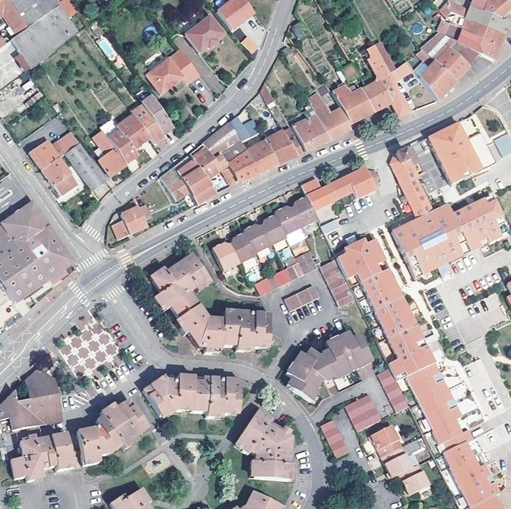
[(0,0),(0,14),(2,13),(17,35),(29,26),(9,0),(0,0)]
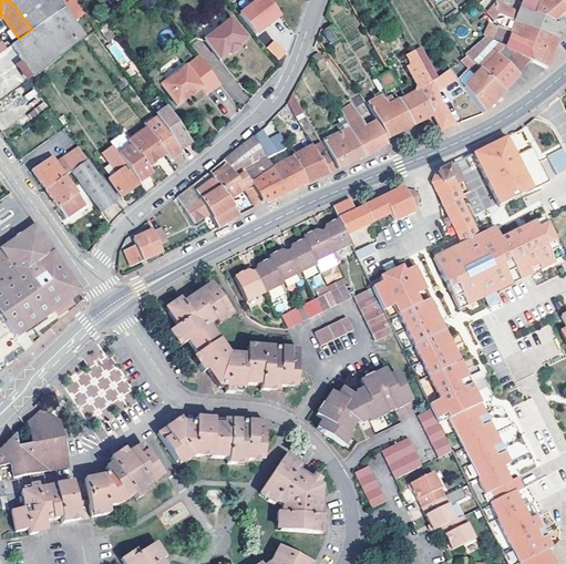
[(10,0),(32,29),(19,39),(12,43),(22,58),(34,73),(85,34),(74,19),(86,10),(79,0),(10,0)]
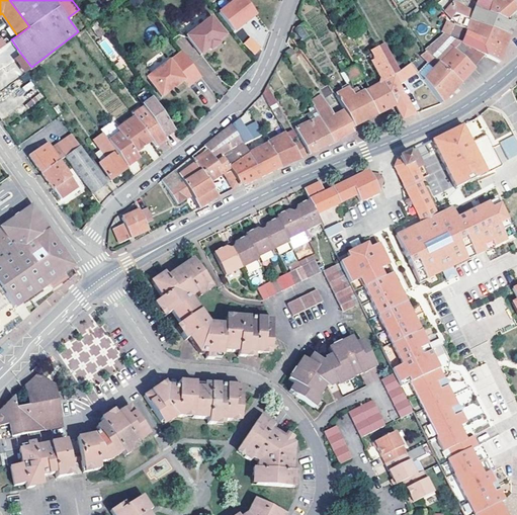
[(229,0),(220,7),(236,28),(261,10),(253,0),(229,0)]
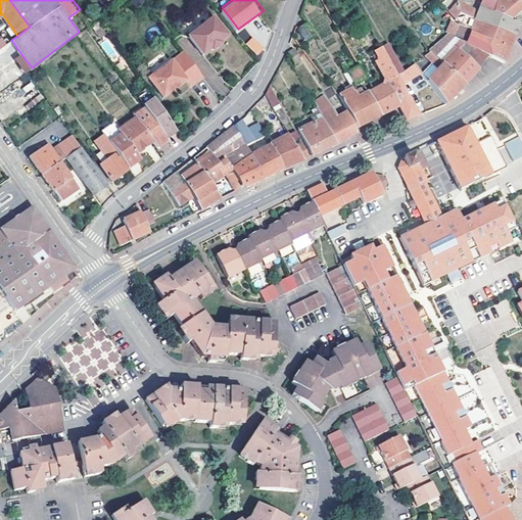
[(461,11),(465,13),(515,33),(517,30),(521,21),(494,10),(496,0),(483,0),(478,9),(462,0),(457,0),(448,9),(455,17),(461,11)]
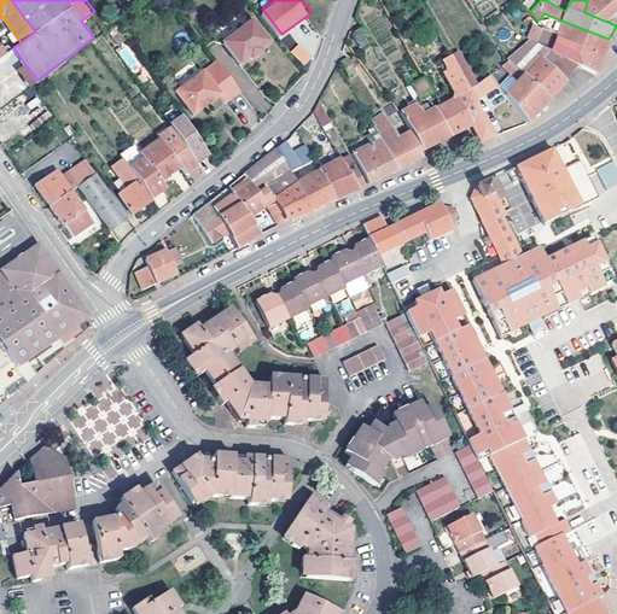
[(616,0),(587,0),(585,12),(616,25),(616,0)]
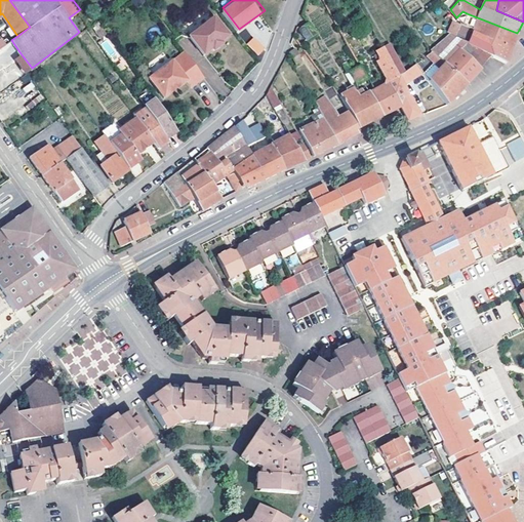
[(467,13),(462,24),(474,30),(473,32),(499,43),(494,55),(507,61),(516,35),(517,33),(467,13)]
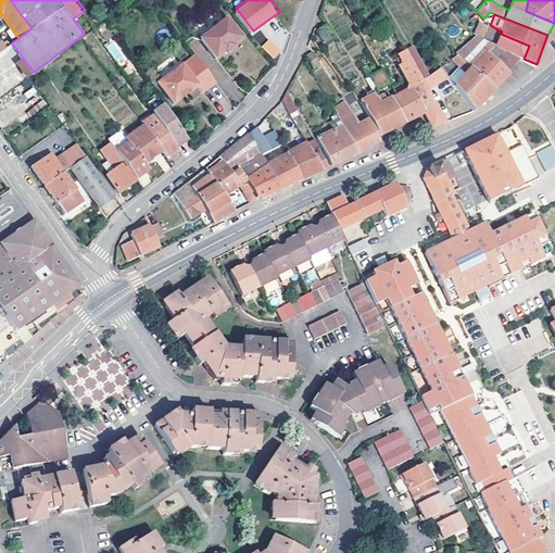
[(242,35),(227,15),(201,36),(216,55),(224,49),(226,51),(236,44),(234,41),(242,35)]
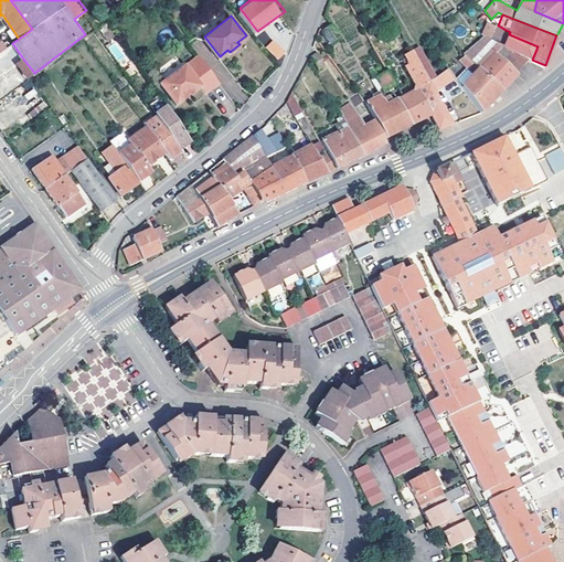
[(110,28),(104,20),(98,23),(105,31),(110,28)]
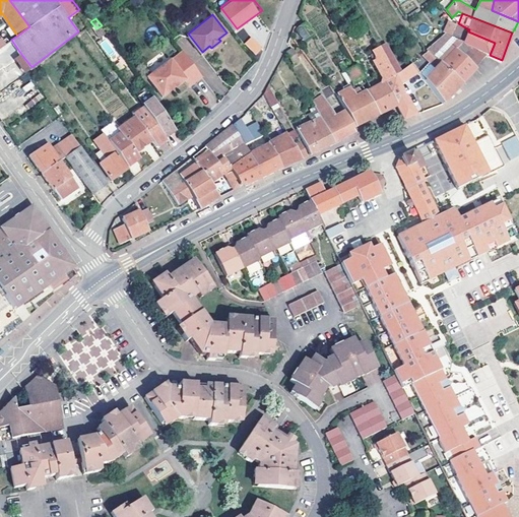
[(447,28),(446,30),(451,34),(456,22),(450,19),(446,27),(447,28)]
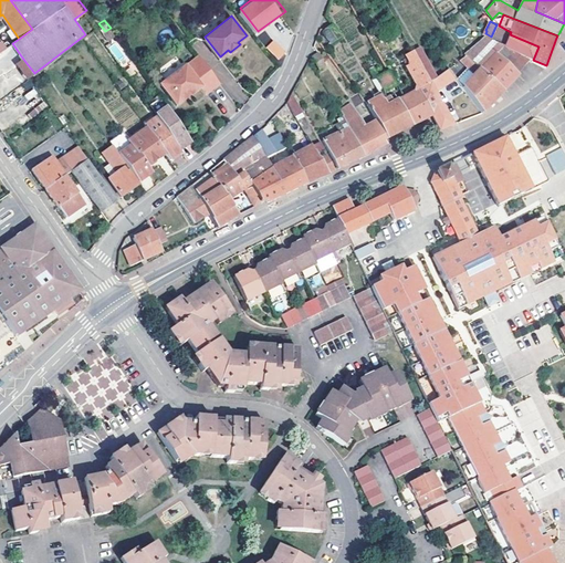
[(333,22),(324,29),(331,40),(341,32),(333,22)]
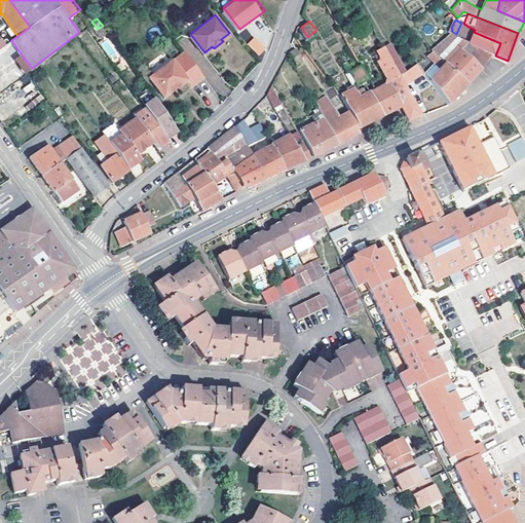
[(461,49),(481,67),(492,54),(494,55),(495,55),(500,43),(474,32),(475,30),(463,24),(461,23),(456,34),(451,31),(433,47),(433,49),(448,64),(461,49)]
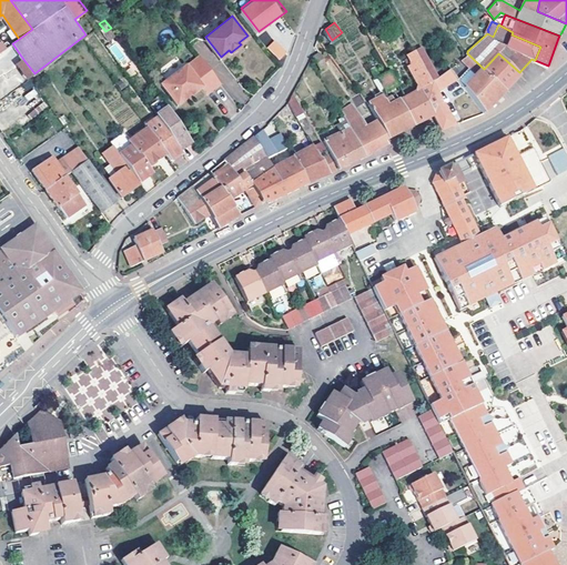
[(286,50),(274,38),(269,43),(281,54),(286,50)]
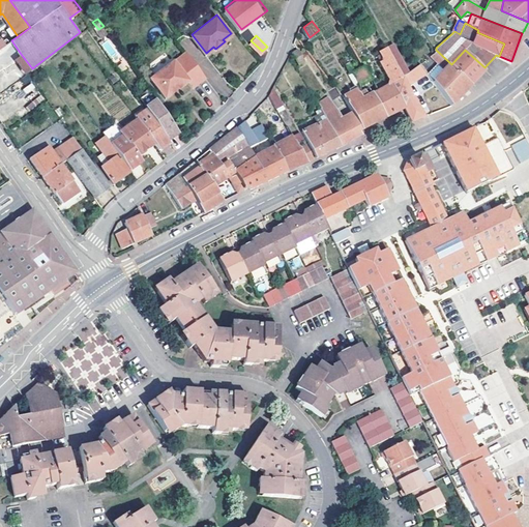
[(103,40),(114,58),(120,54),(110,36),(103,40)]
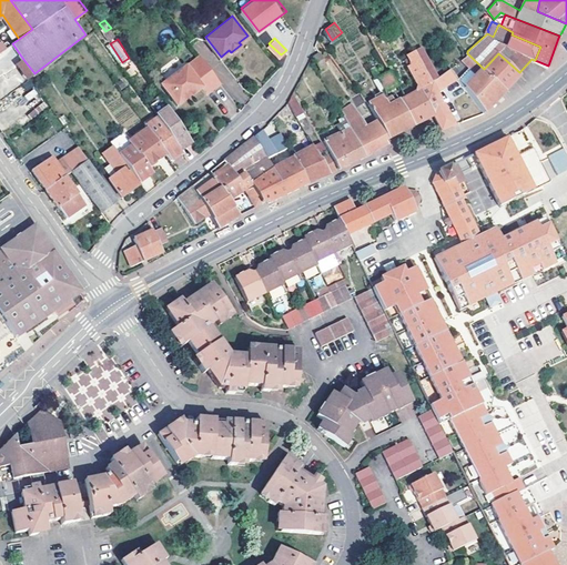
[(422,46),(415,49),(419,58),(426,54),(422,46)]
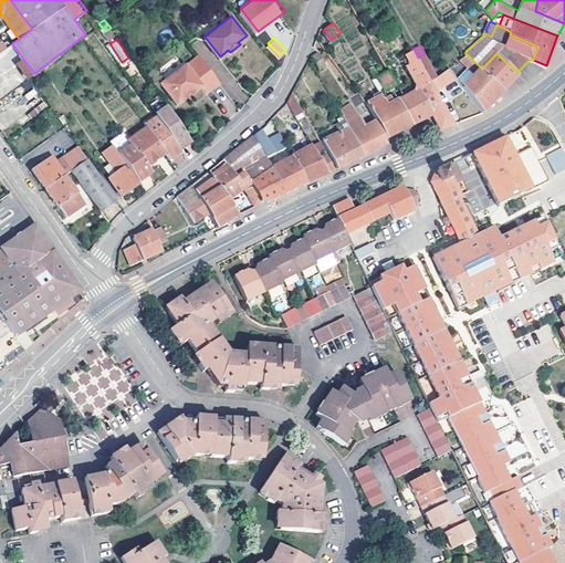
[(418,58),(414,49),(405,53),(409,62),(406,64),(418,86),(431,81),(418,58)]
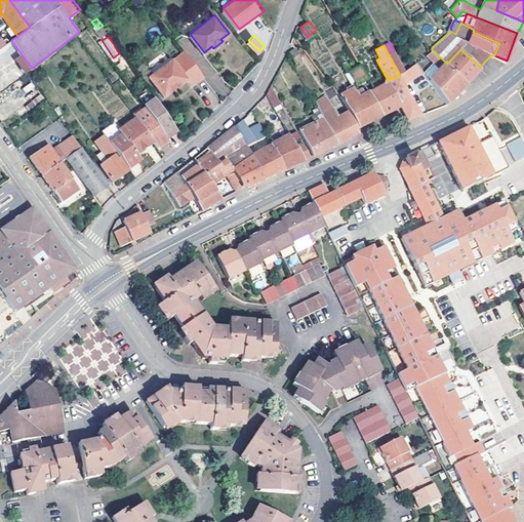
[(189,52),(185,47),(171,56),(175,63),(189,52)]
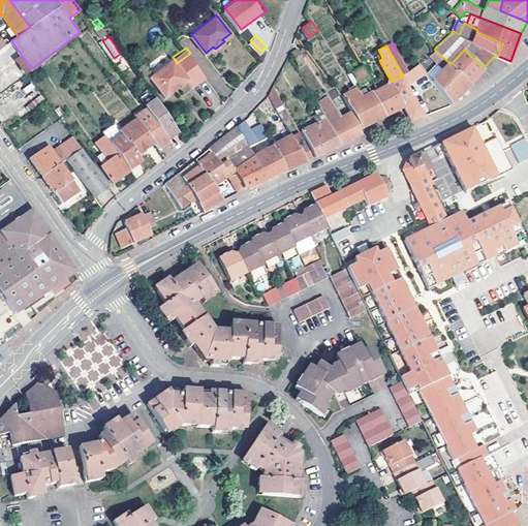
[(299,48),(292,52),(299,61),(304,58),(299,48)]
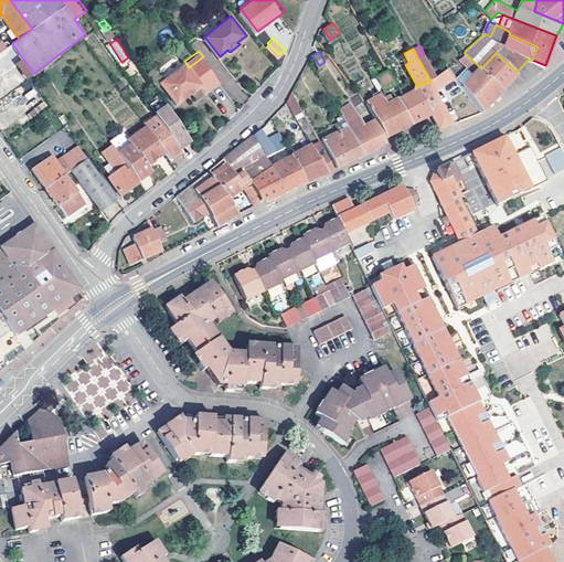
[(481,69),(465,53),(459,59),(467,65),(457,76),(456,77),(481,112),(492,101),(503,89),(481,69)]
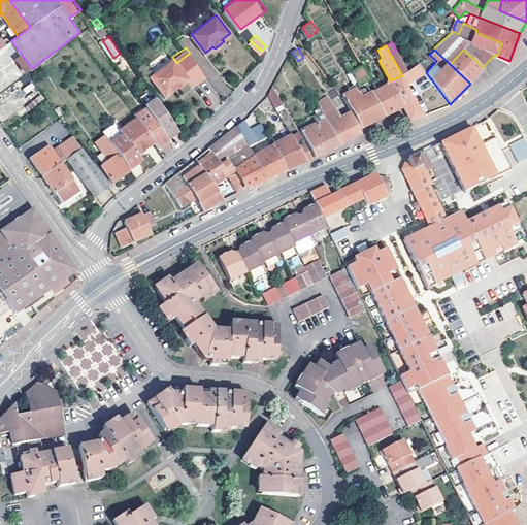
[(485,68),(483,67),(463,50),(450,64),(470,84),(485,68)]
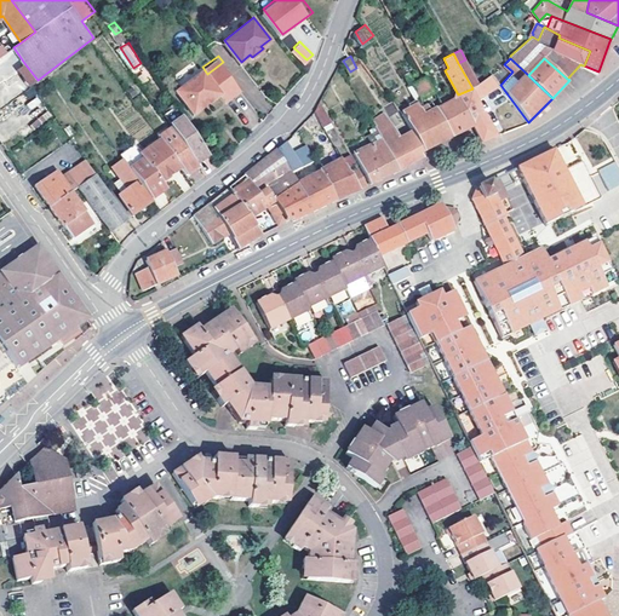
[(465,59),(458,63),(473,88),(479,84),(465,59)]
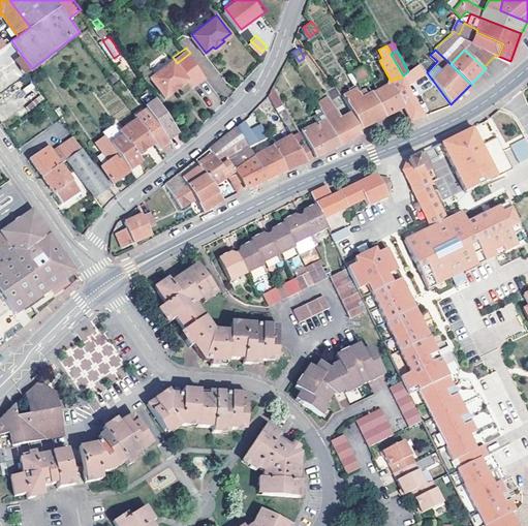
[(206,73),(190,53),(177,63),(173,57),(149,75),(163,95),(187,78),(191,84),(206,73)]
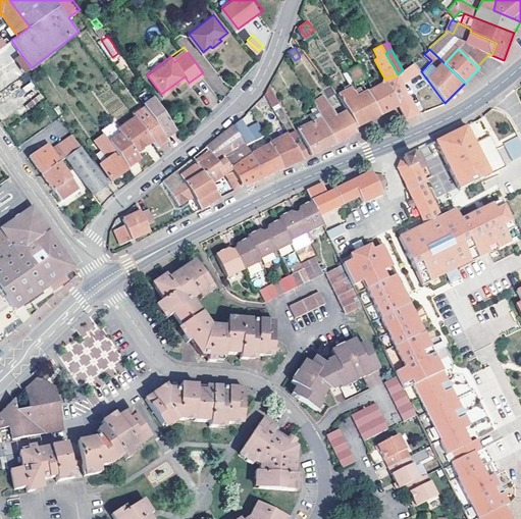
[(14,58),(24,72),(32,67),(20,53),(14,58)]
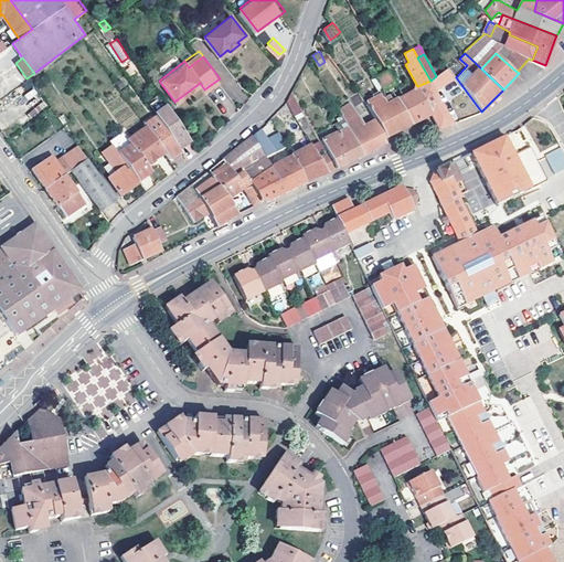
[(389,69),(396,83),(398,87),(408,82),(398,62),(389,69)]
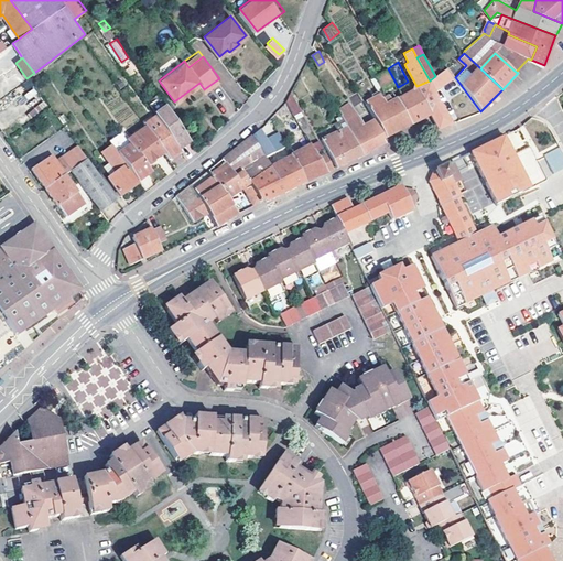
[(435,88),(455,77),(456,76),(448,66),(435,76),(430,81),(417,86),(431,112),(439,128),(454,122),(435,88)]
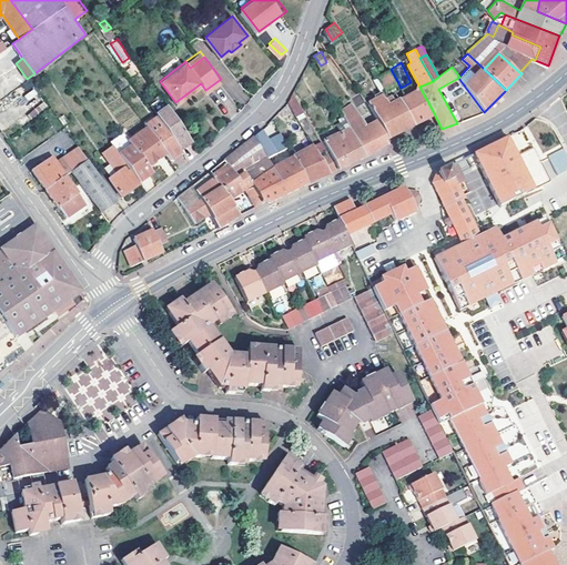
[(391,69),(378,74),(387,90),(398,83),(391,69)]
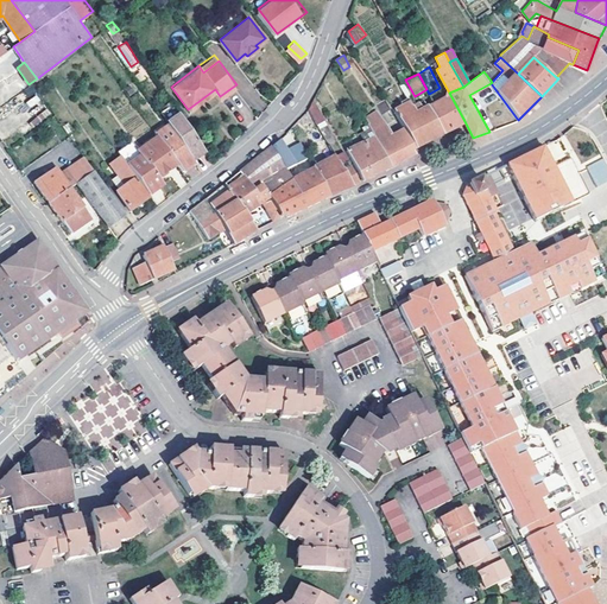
[(415,96),(405,80),(402,82),(410,99),(415,96)]
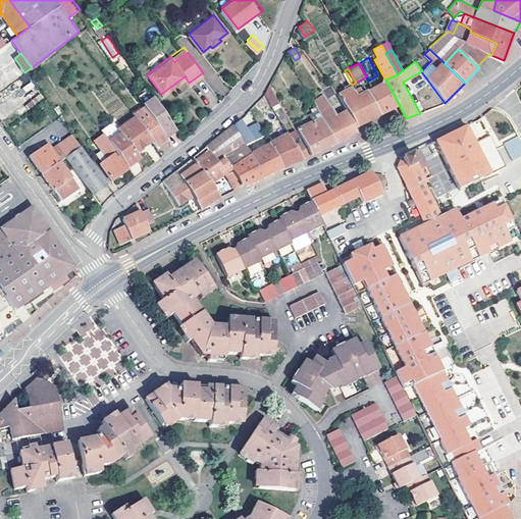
[(385,80),(373,86),(386,111),(397,106),(399,104),(385,80)]
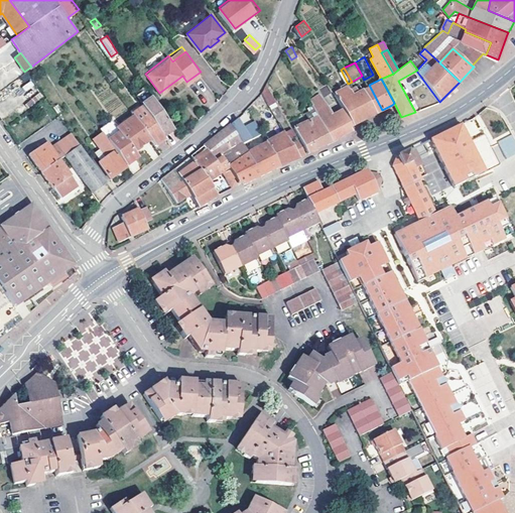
[(262,92),(272,108),(278,104),(266,84),(262,92)]
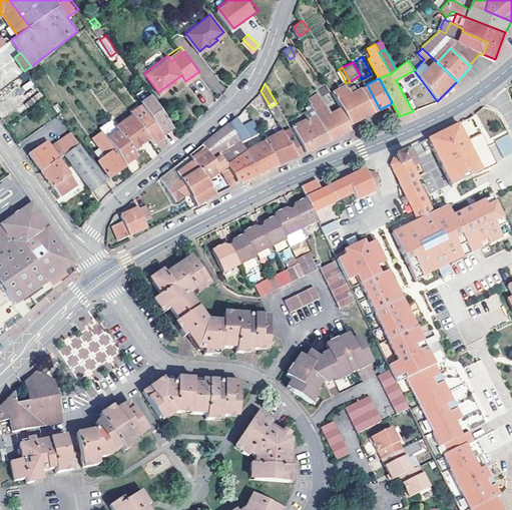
[(333,90),(342,105),(352,124),(361,119),(375,112),(361,87),(356,89),(354,85),(349,88),(346,83),(333,90)]
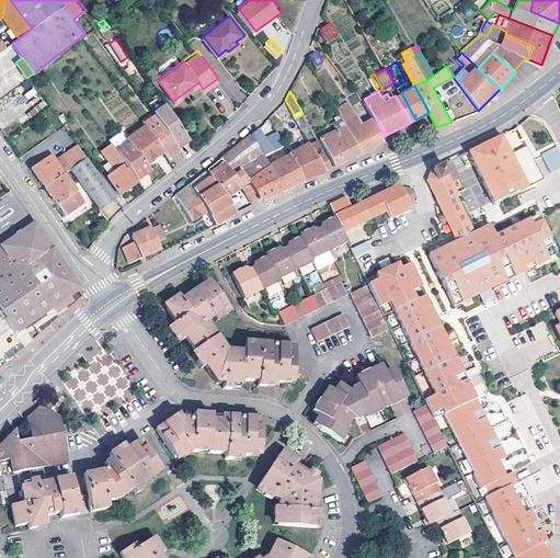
[(415,120),(401,92),(399,93),(395,95),(410,123),(415,120)]
